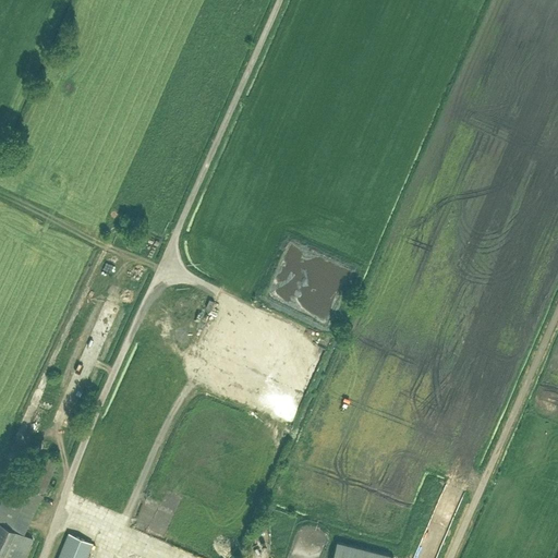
[(12,480),(0,504),(0,521),(23,533),(41,494),(26,487),(12,480)]
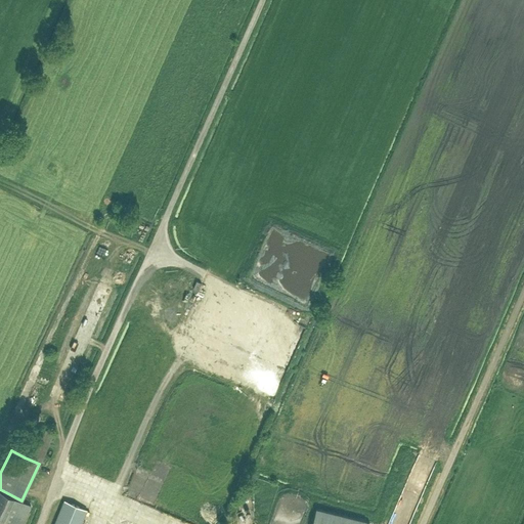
[(12,523),(22,523),(32,505),(22,500),(0,489),(0,518),(10,523),(12,523)]
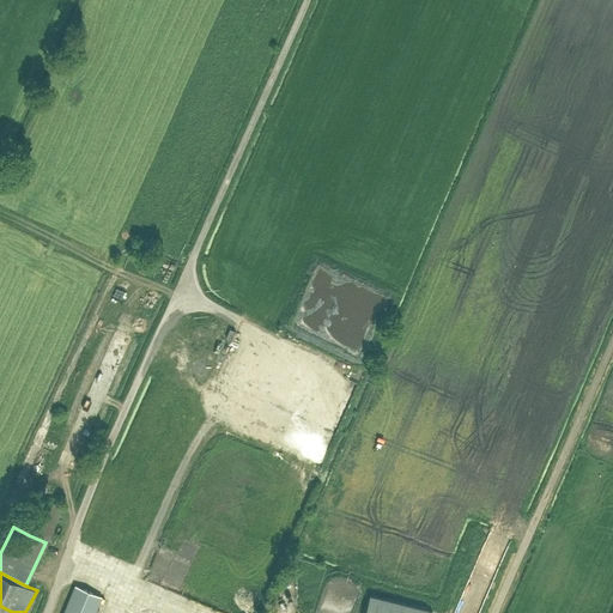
[(93,612),(102,596),(76,584),(62,612),(93,612)]
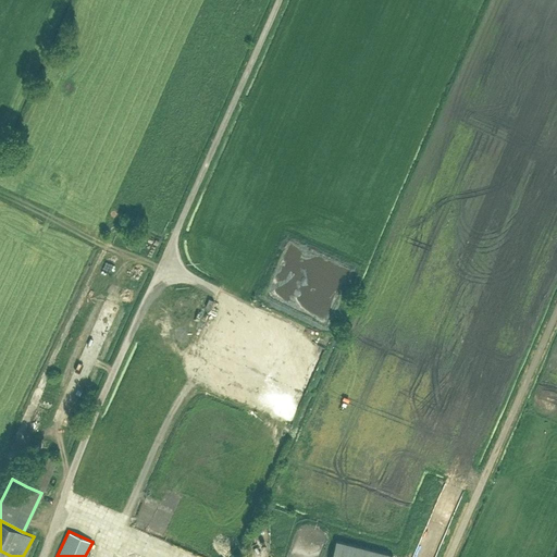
[(388,556),(390,554),(336,540),(331,556),(388,556)]
